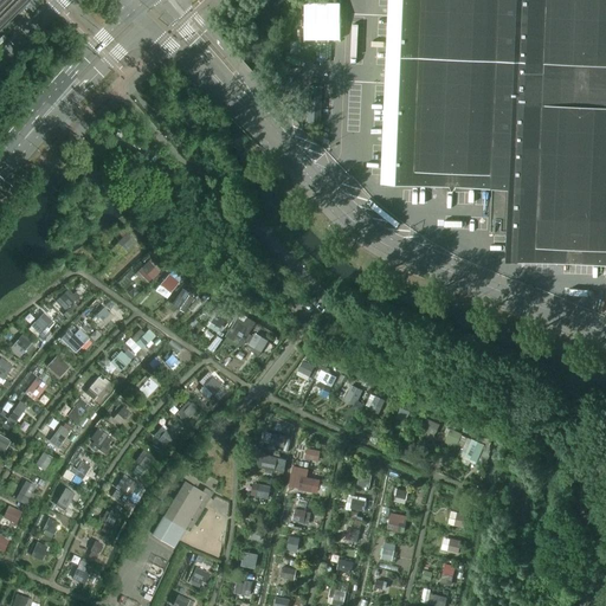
[(605,0),(391,0),(385,182),(399,184),(452,186),(492,187),(505,188),(503,262),(605,265),(605,0)]
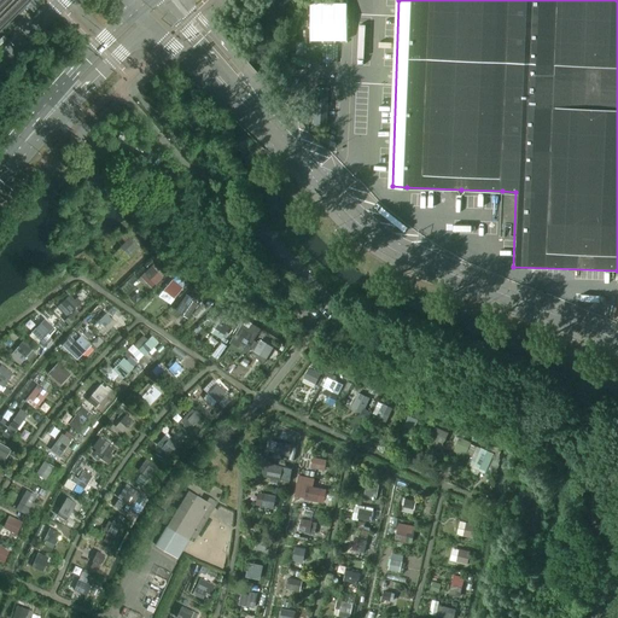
[(315,87),(314,126),(326,126),(328,87),(315,87)]
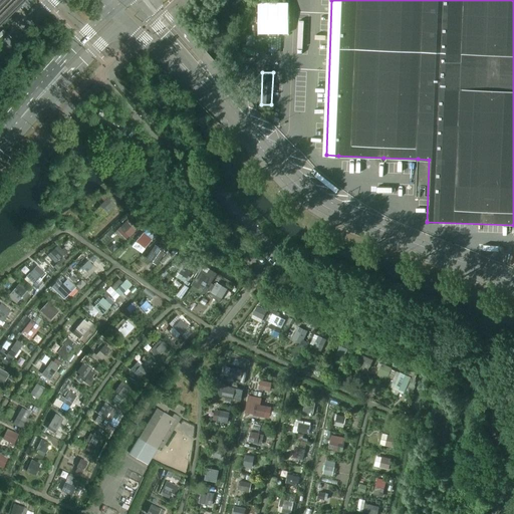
[(105,196),(96,205),(104,213),(113,205),(105,196)]
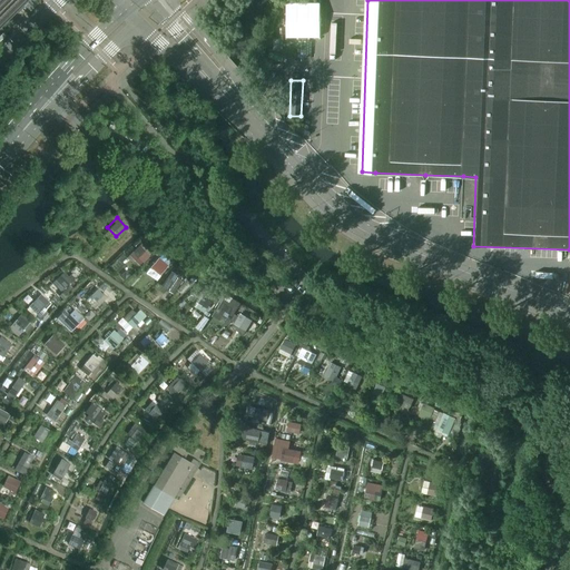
[(145,243),(130,252),(137,265),(153,256),(145,243)]
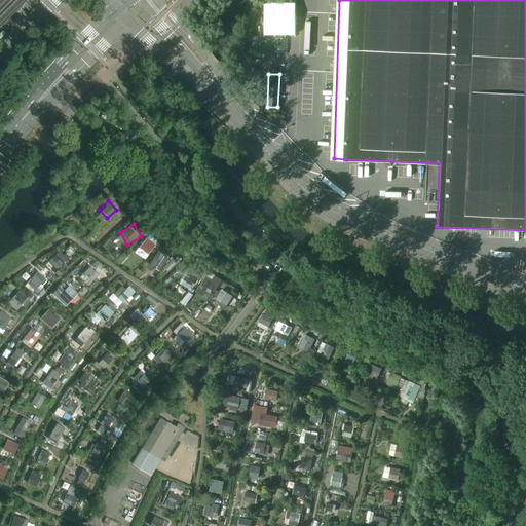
[(145,240),(140,249),(147,254),(153,246),(145,240)]
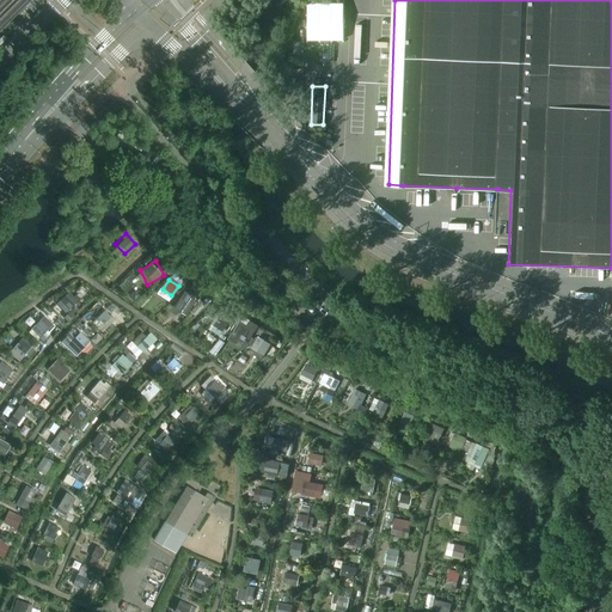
[(187,314),(199,295),(188,288),(175,307),(187,314)]
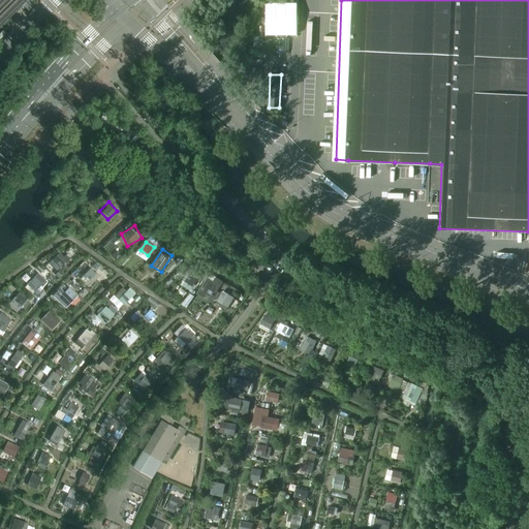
[(60,253),(50,263),(57,271),(69,258),(66,255),(64,257),(60,253)]
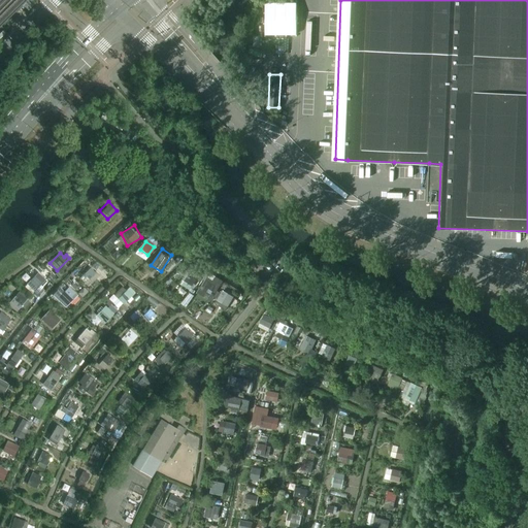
[(91,266),(83,276),(89,282),(97,272),(91,266)]
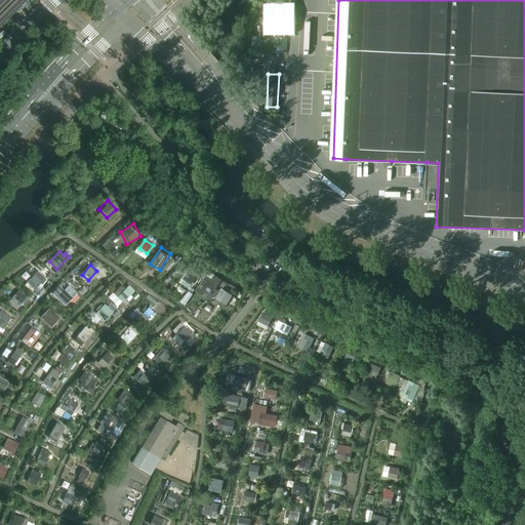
[(182,283),(190,287),(198,273),(189,269),(182,283)]
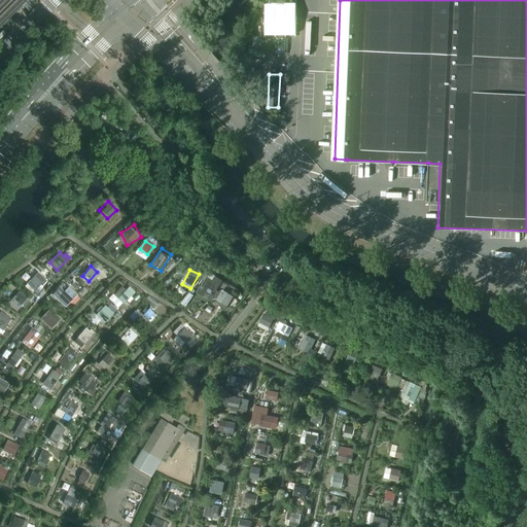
[(38,274),(28,284),(35,291),(39,286),(45,280),(38,274)]
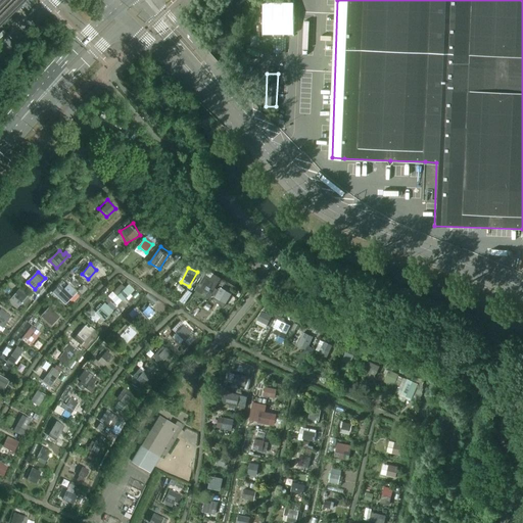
[(52,292),(66,304),(78,292),(68,283),(61,291),(57,287),(52,292)]
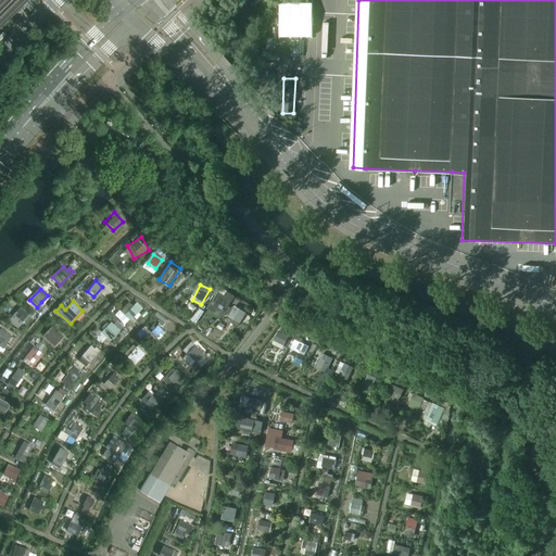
[(128,302),(119,310),(128,319),(137,312),(128,302)]
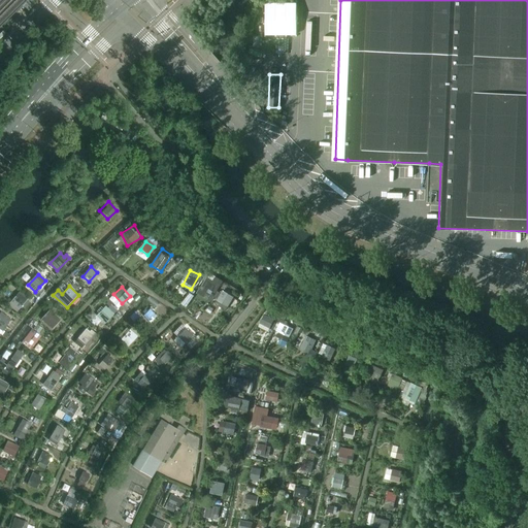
[(232,296),(221,290),(213,302),(225,308),(232,296)]
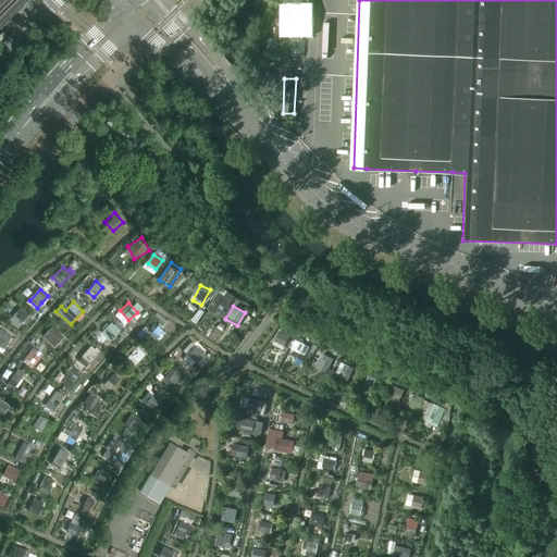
[(20,308),(11,320),(21,326),(29,313),(20,308)]
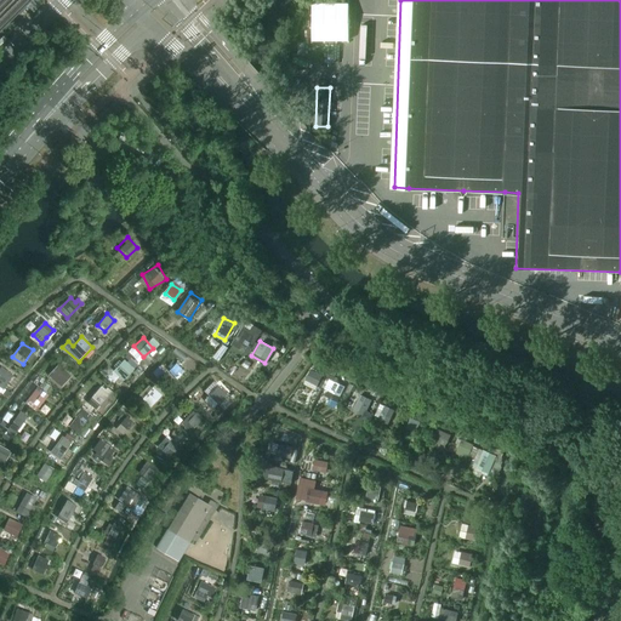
[(125,359),(114,371),(125,381),(136,369),(125,359)]
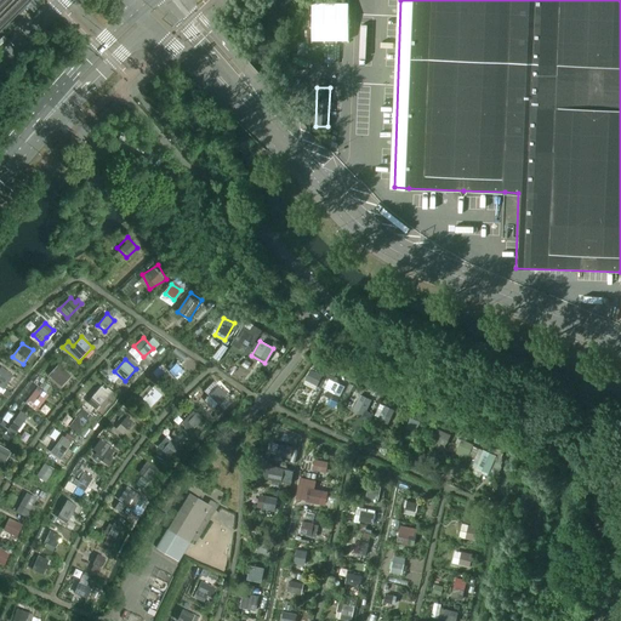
[(163,372),(171,381),(182,370),(174,362),(163,372)]
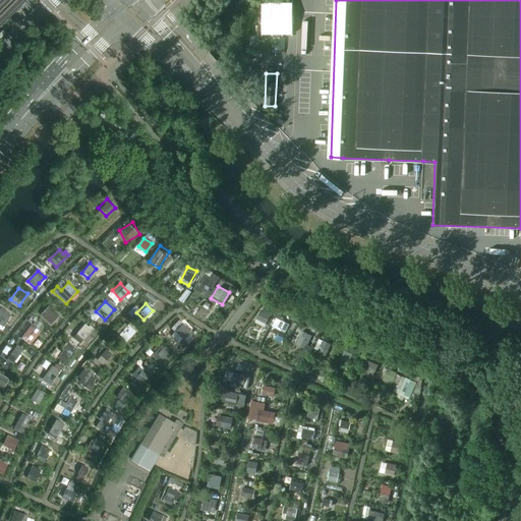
[(50,305),(41,313),(52,325),(61,315),(50,305)]
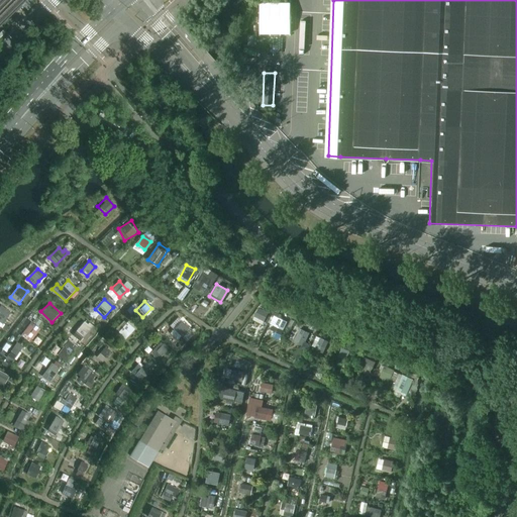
[(0,306),(0,321),(3,324),(12,312),(2,304),(0,306)]
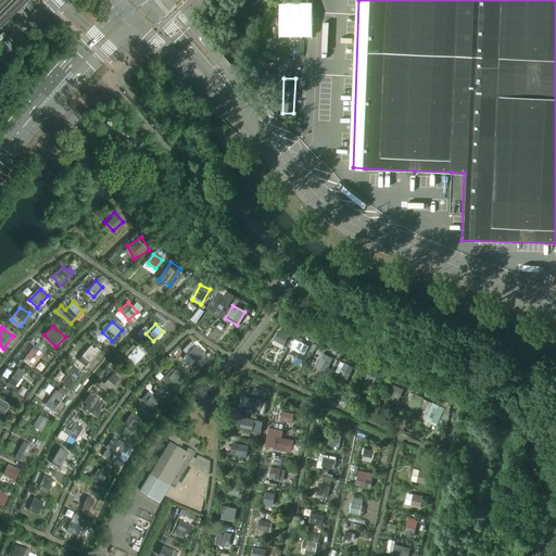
[(283,344),(288,337),(278,331),(274,340),(283,344)]
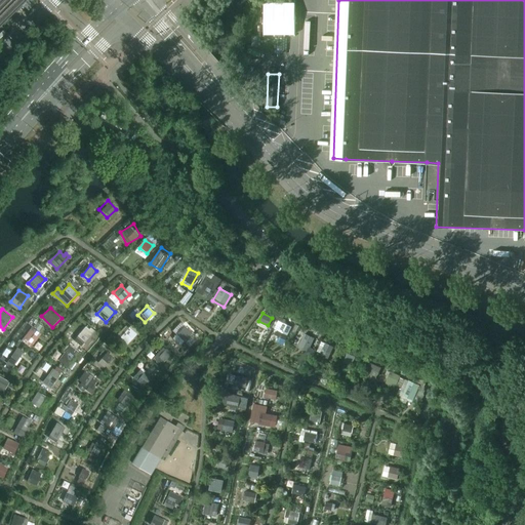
[(287,336),(291,327),(282,322),(277,331),(287,336)]
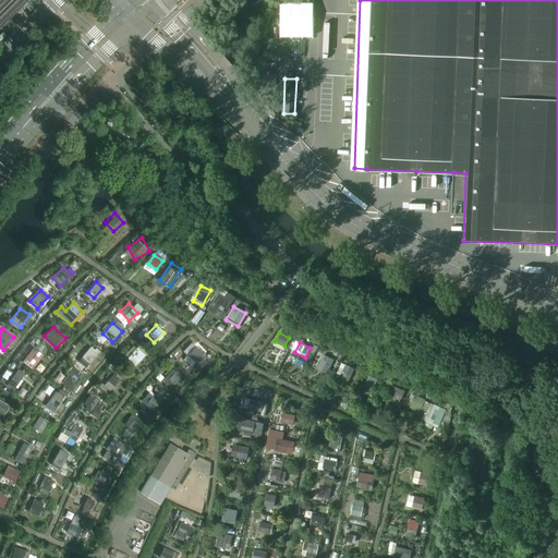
[(192,344),(185,352),(197,363),(204,355),(192,344)]
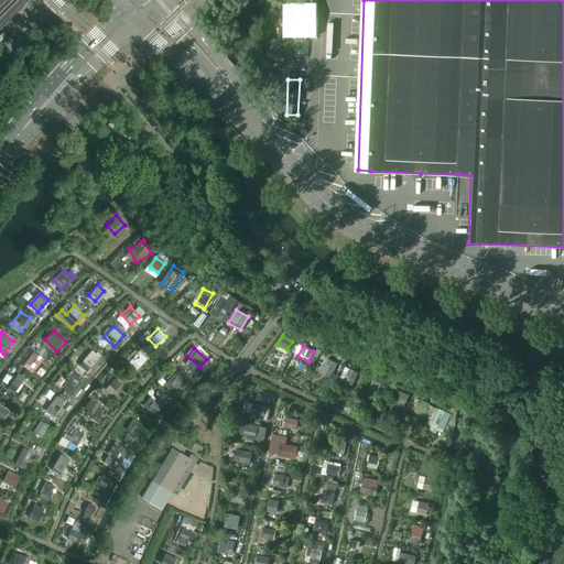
[(94,349),(80,364),(88,371),(91,368),(97,372),(102,367),(98,362),(102,357),(94,349)]
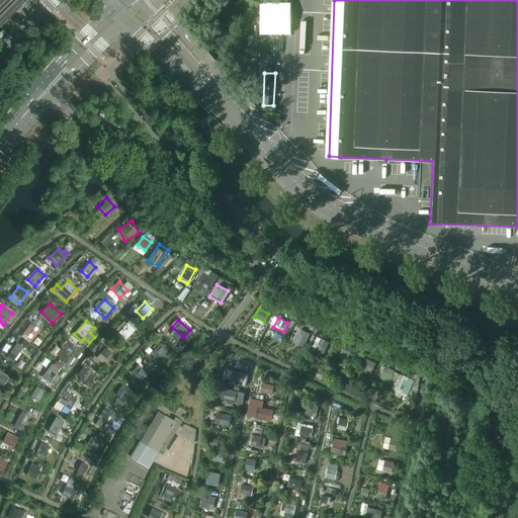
[(127,340),(137,328),(128,321),(118,333),(127,340)]
